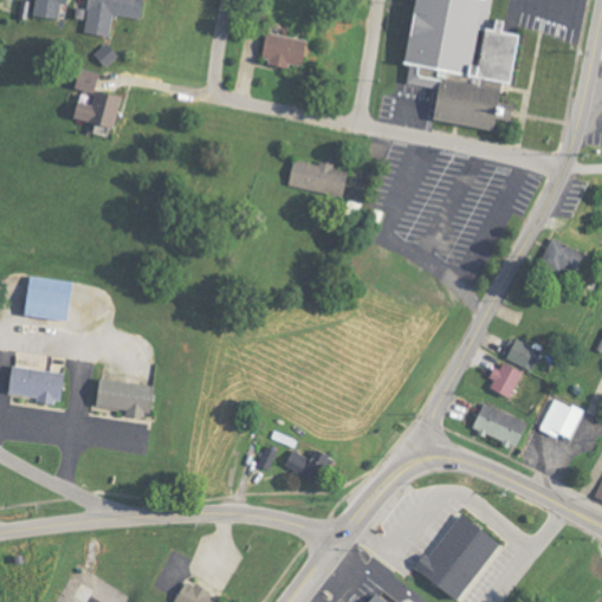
[(83,32),(107,37),(111,14),(137,20),(142,1),(133,0),(84,0),(86,10),(75,7),(72,18),(85,20),(83,32)]
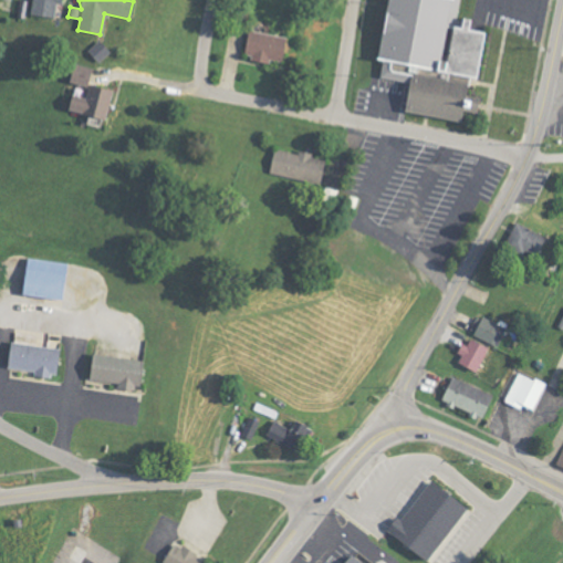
[(471,134),(499,2),(488,0),(373,0),(354,112),(471,134)]
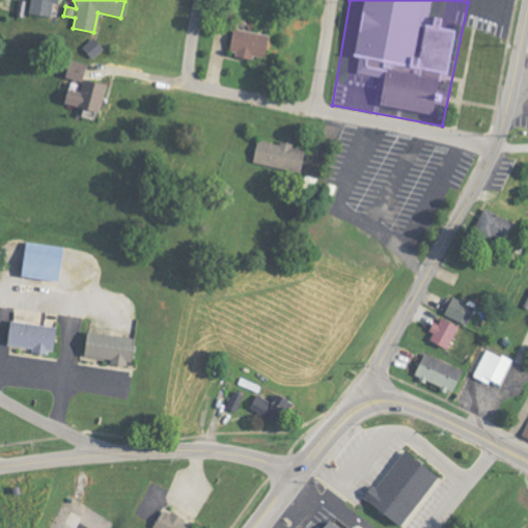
[(230,29),(225,52),(241,59),(252,61),(252,58),(264,59),(268,35),(230,29)]
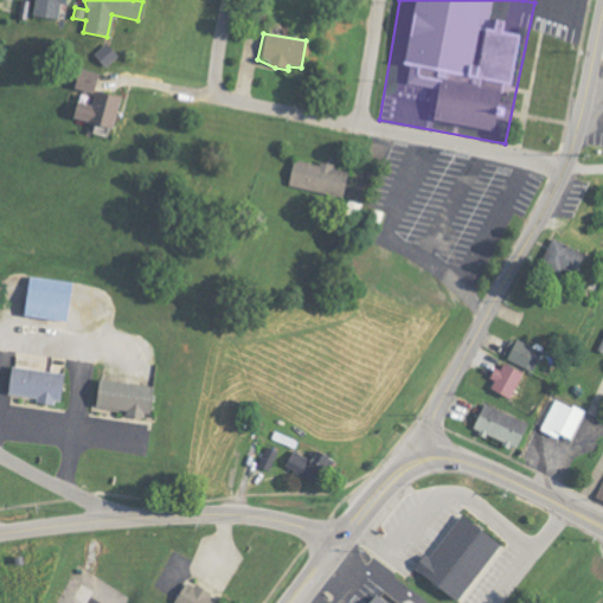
[(76,66),(101,72),(96,91),(120,97),(110,133),(69,121),(74,101),(89,106),(90,100),(79,97),(81,92),(70,89),(76,66)]
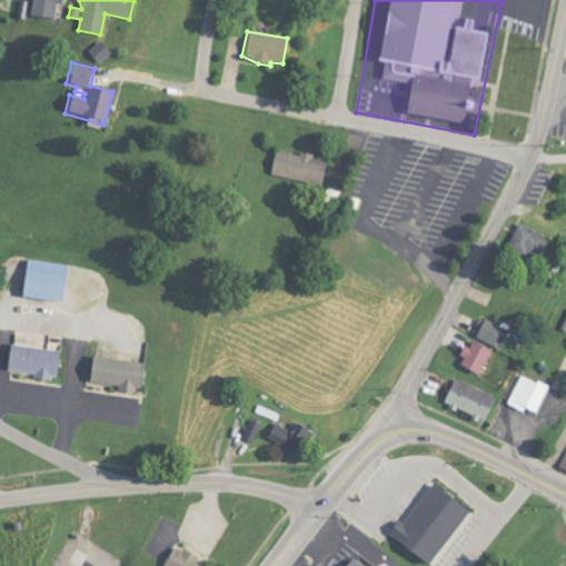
[(276,152),(296,157),(297,152),(311,156),(310,160),(324,164),(318,186),(270,175),(276,152)]
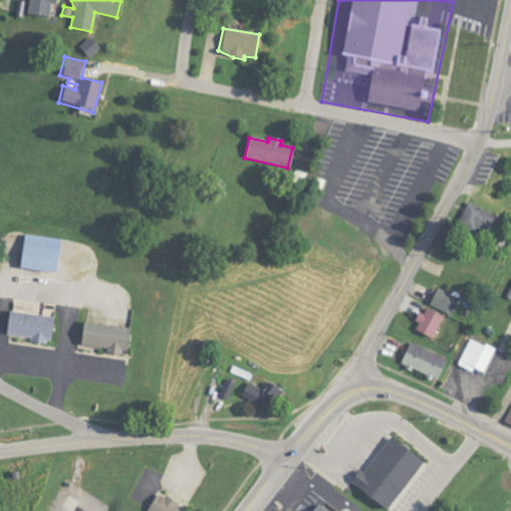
[(468,203),(493,216),(484,233),(475,228),(472,233),(456,225),(468,203)]
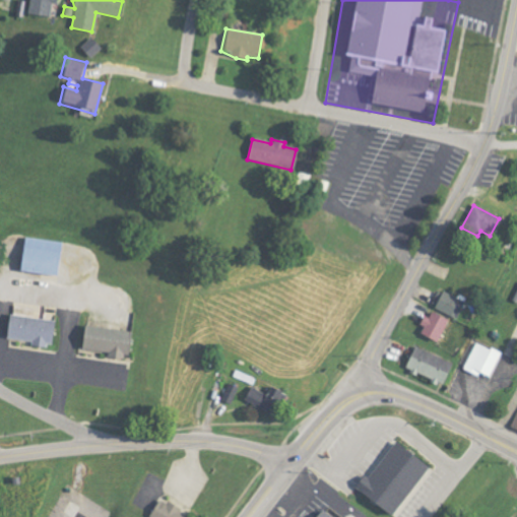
[(441,289),(459,300),(449,318),(434,310),(435,301),(441,289)]
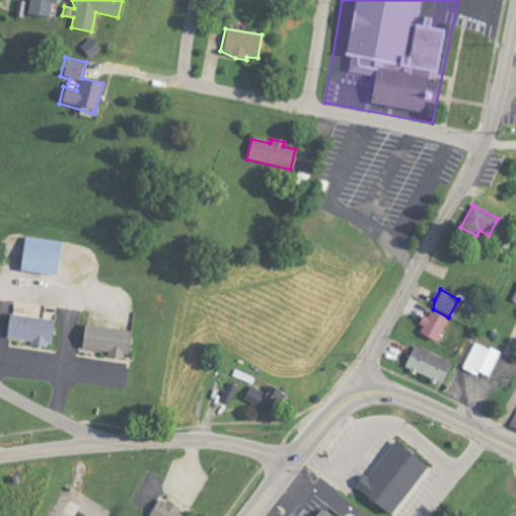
[(429,314),(443,320),(434,341),(419,334),(421,328),(418,326),(422,317),(426,319),(429,314)]
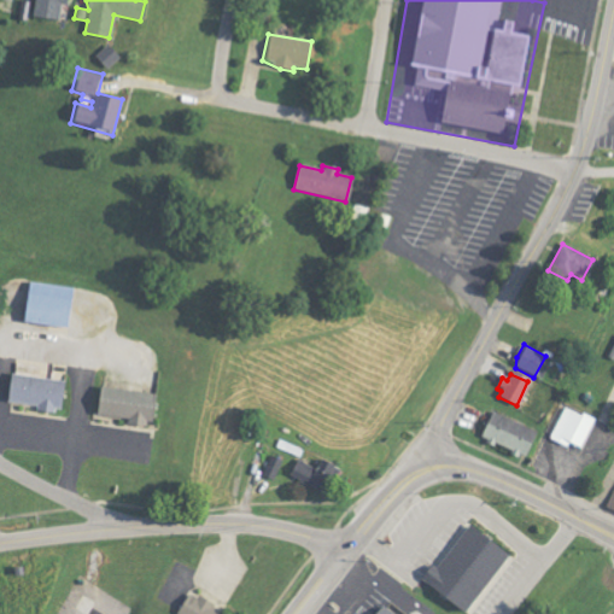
[(12,376),(68,385),(64,413),(53,411),(52,416),(36,415),(37,410),(9,405),(12,376)]
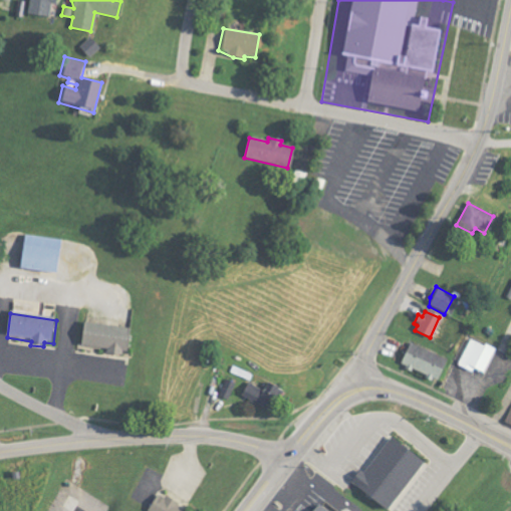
[(129,332),(125,353),(120,352),(119,358),(104,356),(104,352),(80,348),(84,325),(129,332)]
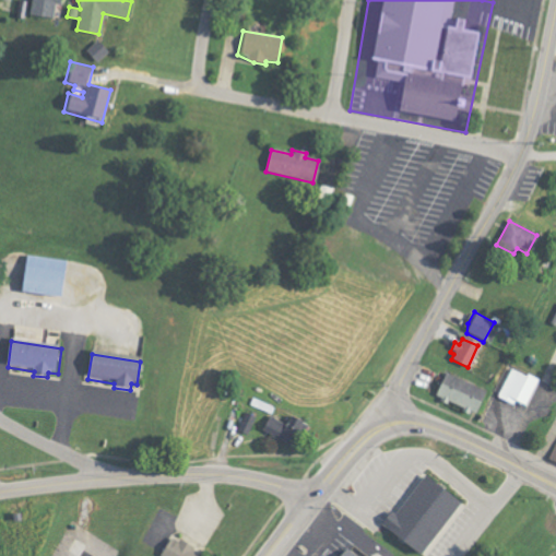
[(511,369),(524,377),(525,373),(540,380),(527,406),(515,400),(512,405),(497,398),(511,369)]
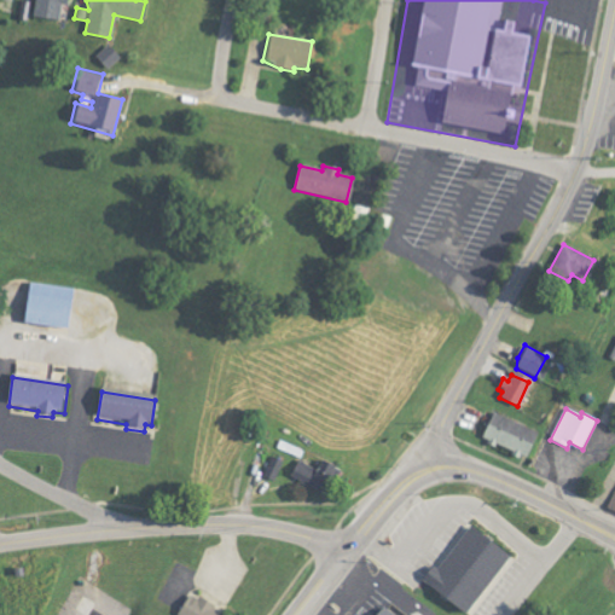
[(493,411),(539,434),(526,463),(521,460),(518,463),(508,458),(509,454),(497,448),(494,451),(486,447),(488,441),(480,437),(493,411)]
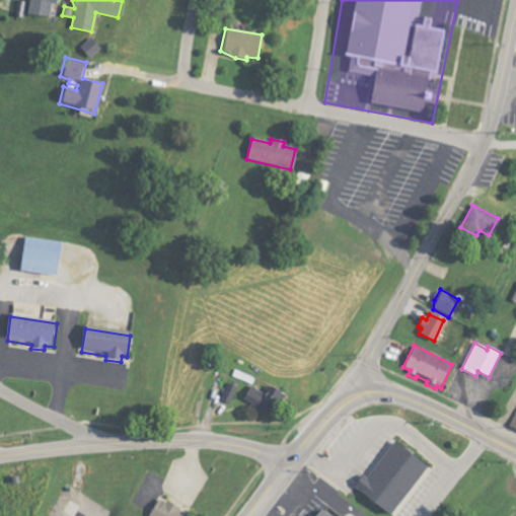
[(389,515),(426,468),(394,444),(367,482),(363,478),(354,491),(362,497),(369,507),(381,515),(389,515)]
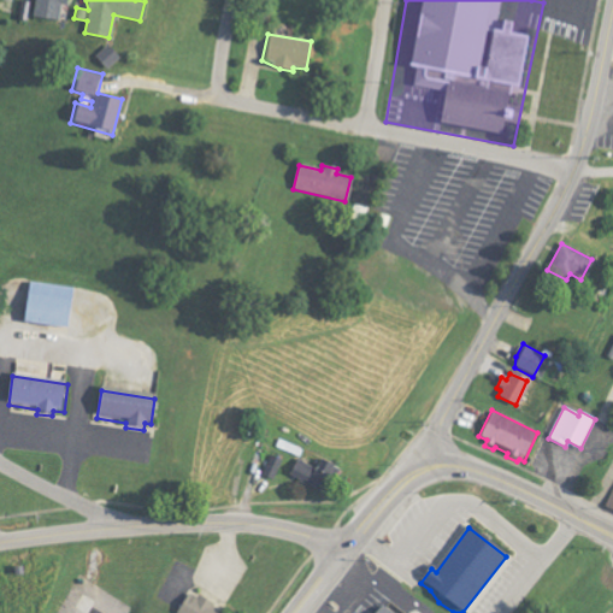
[(177,612),(189,596),(198,601),(200,596),(217,608),(213,612),(177,612)]
